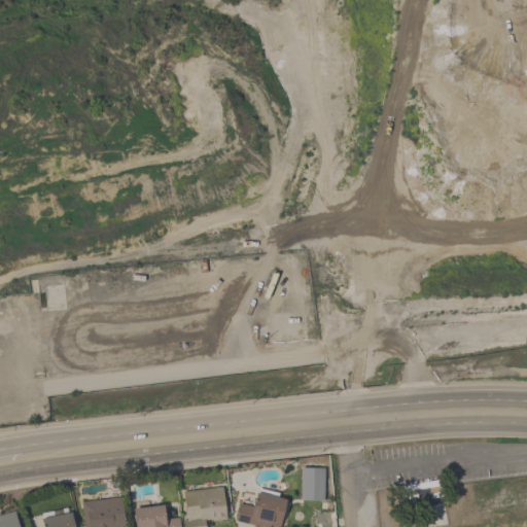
[(323,500),(300,500),(300,468),(323,468),(323,500)]
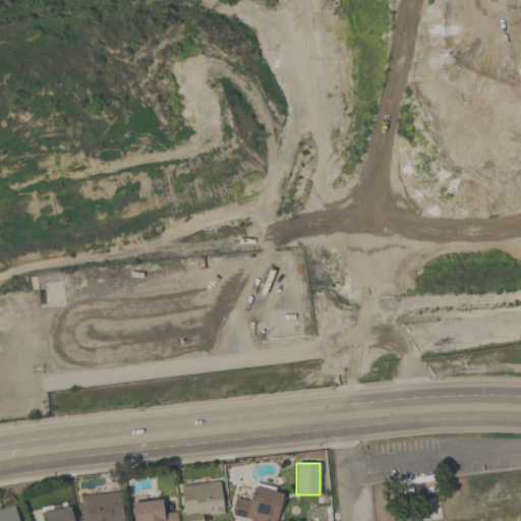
[(404,500),(437,500),(437,477),(404,477),(404,500)]
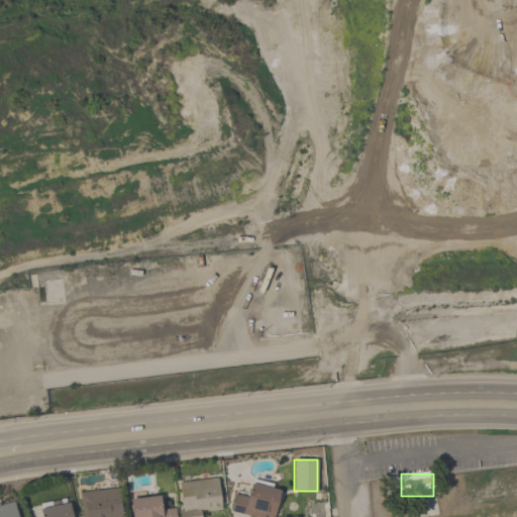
[(180,516),(177,482),(219,478),(221,511),(201,513),(201,516),(180,516)]
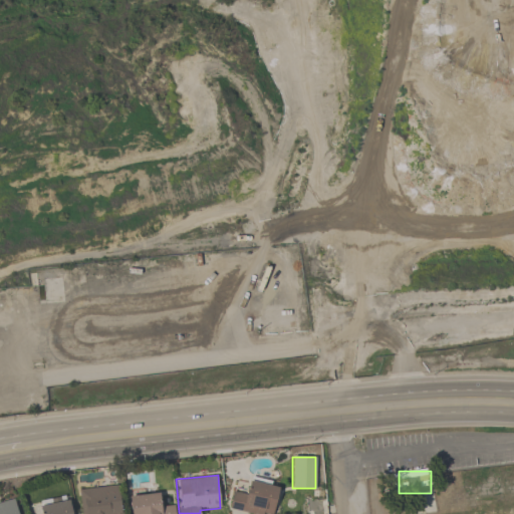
[(273,513),(251,513),(229,510),(233,490),(246,492),(249,477),(279,483),(273,513)]
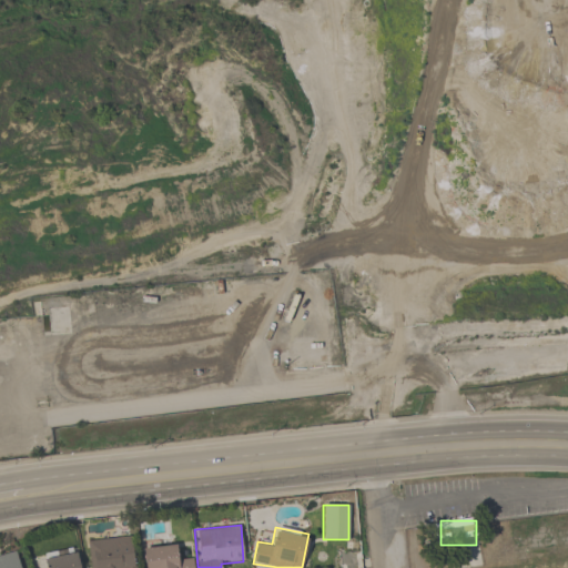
[(138,567),(91,567),(88,540),(133,535),(138,567)]
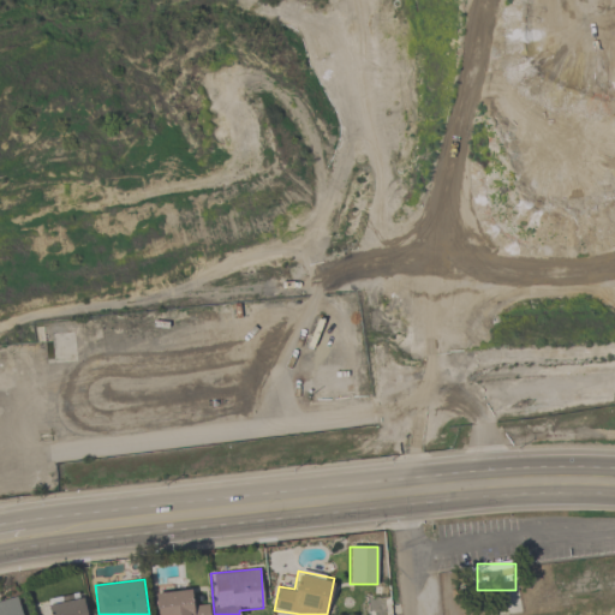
[(156,614),(155,592),(193,590),(195,602),(208,601),(209,614),(156,614)]
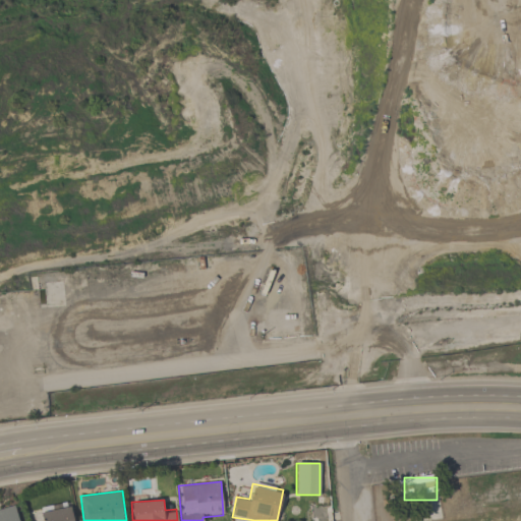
[(40,520),(39,508),(72,503),(74,520),(40,520)]
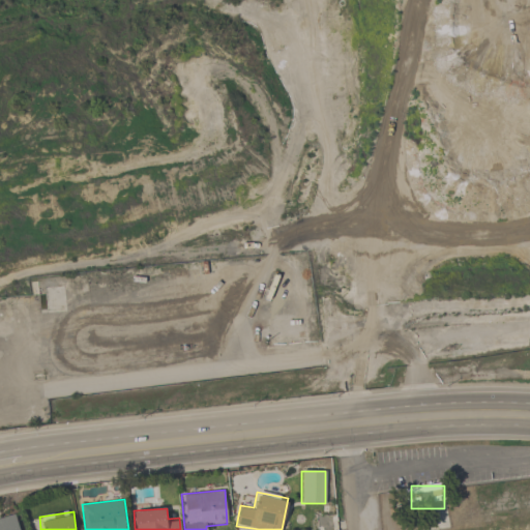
[(0,529),(0,517),(19,513),(22,529),(0,529)]
